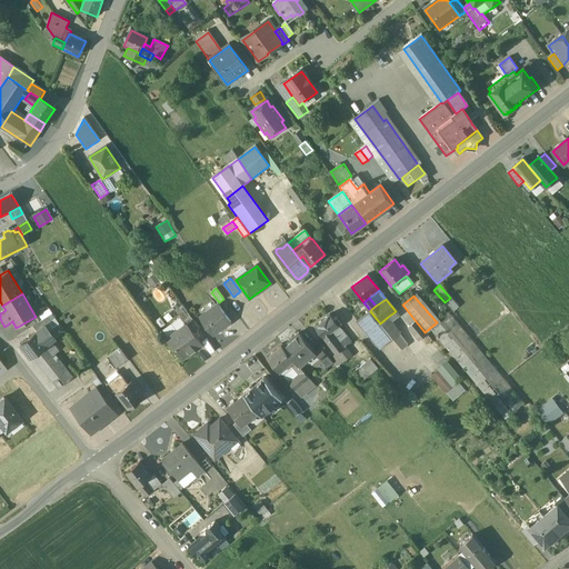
[(218,303),(199,317),(213,336),(231,322),(218,303)]
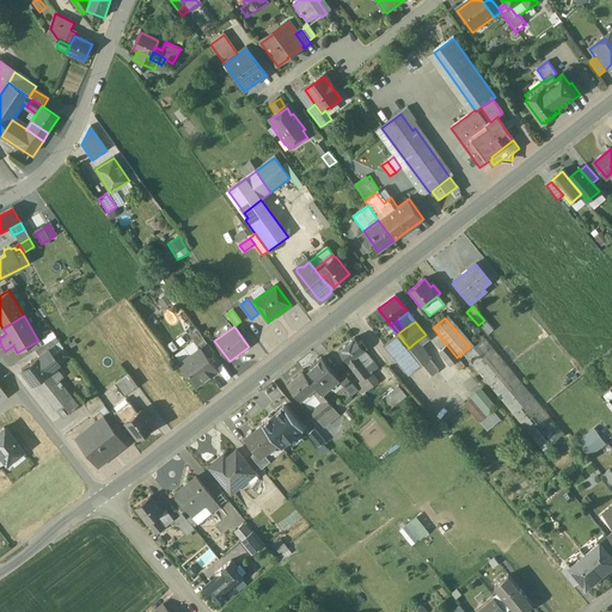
[(409,348),(398,335),(383,347),(408,377),(422,365),(418,360),(409,348)]
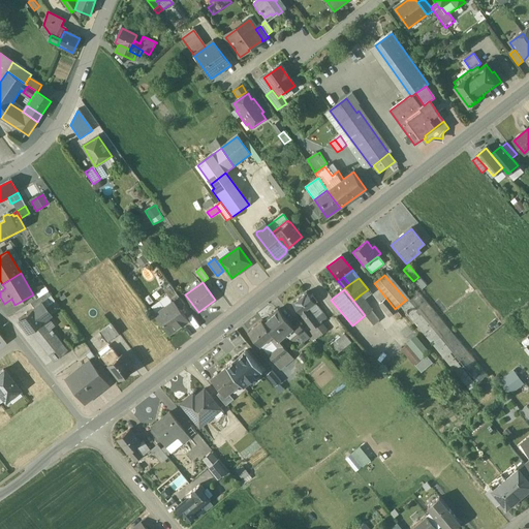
[(48,292),(31,303),(34,308),(51,297),(48,292)]
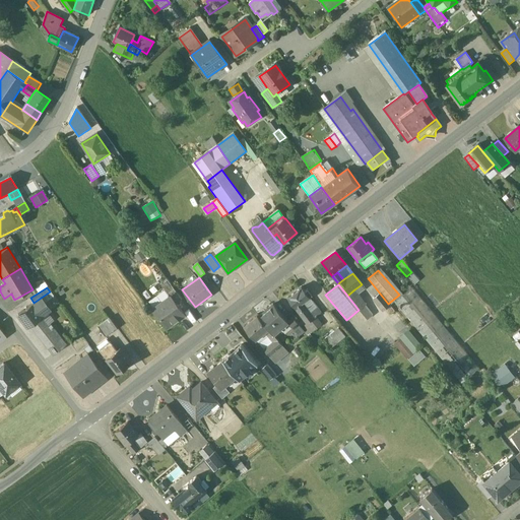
[(302,287),(287,298),(296,309),(303,303),(312,297),(308,291),(306,293),(302,287)]
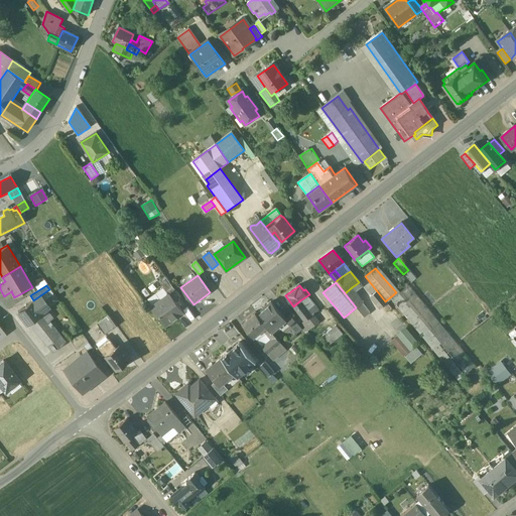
[(479,367),(409,285),(397,295),(402,301),(394,307),(457,383),(479,367)]
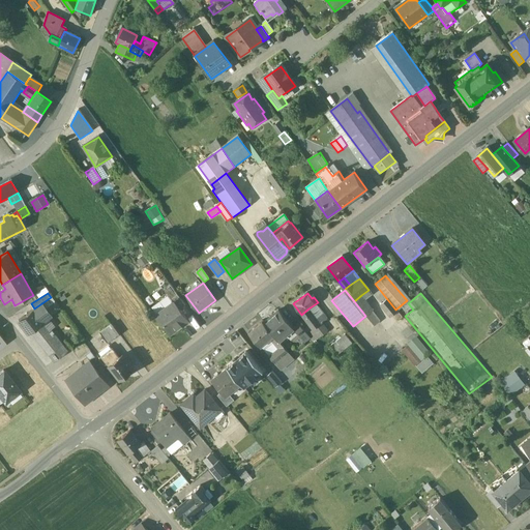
[(185,305),(177,294),(171,298),(173,301),(174,301),(179,310),(185,305)]
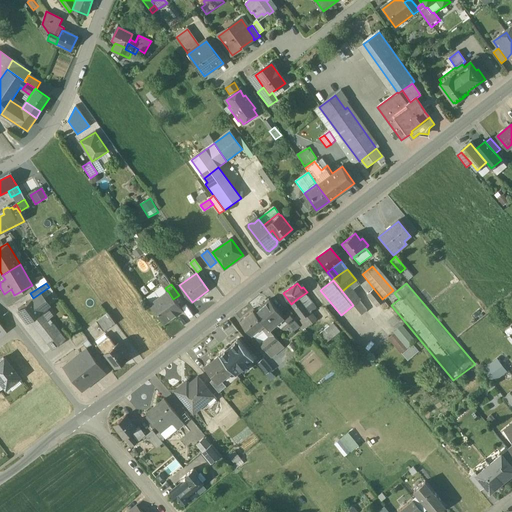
[(349,285),(342,291),(350,301),(356,295),(349,285)]
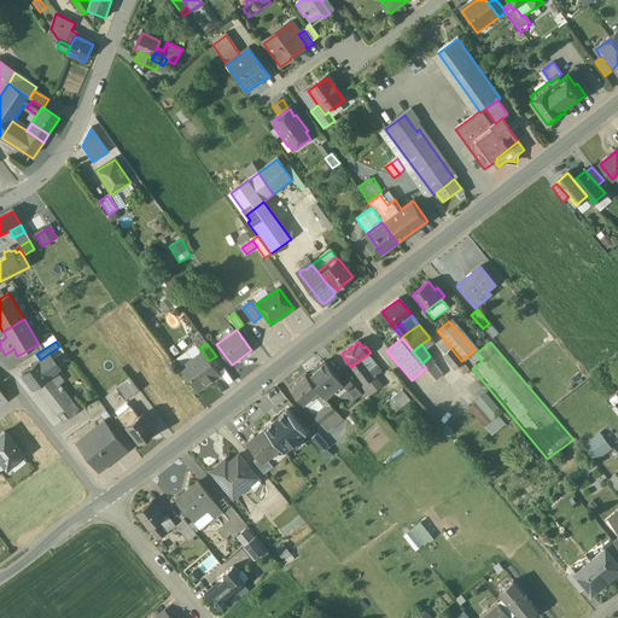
[(40,360),(38,362),(44,369),(58,357),(63,365),(69,360),(59,347),(40,360)]
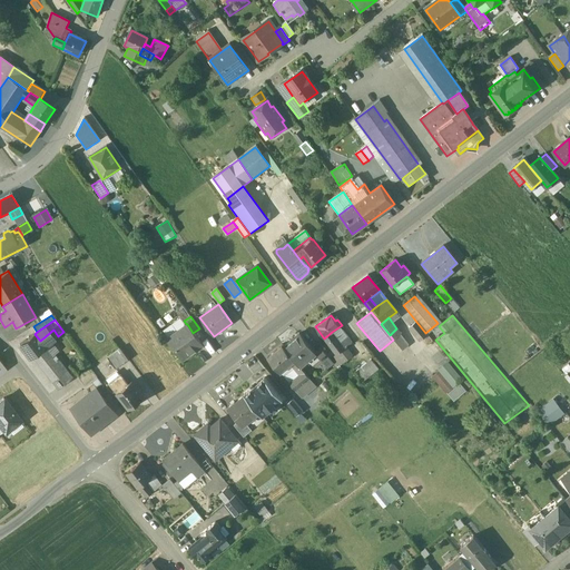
[(426,335),(415,322),(408,327),(420,342),(426,335)]
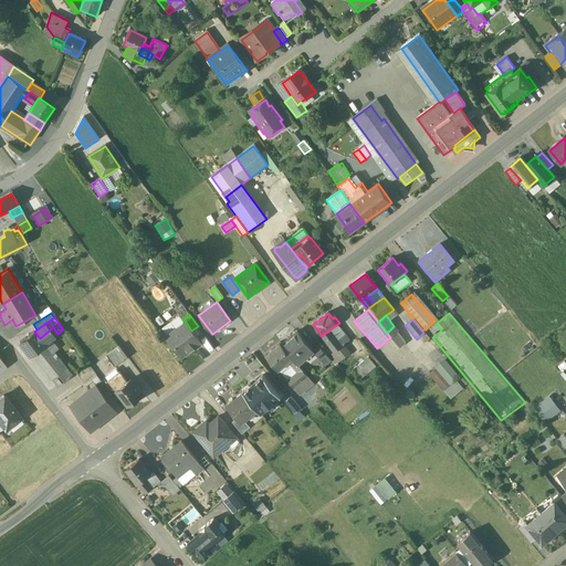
[(185,322),(167,335),(181,356),(200,343),(191,331),(186,322),(185,322)]
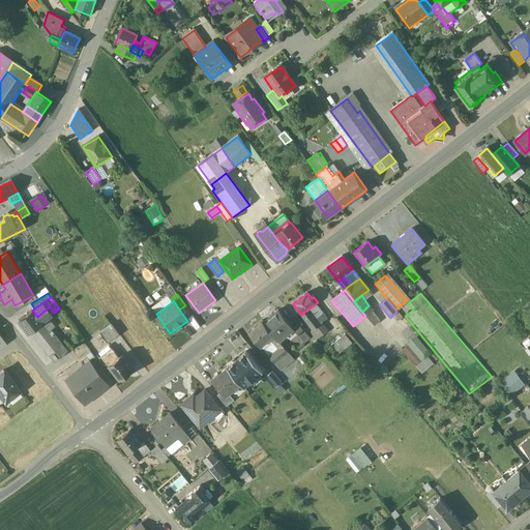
[(369,305),(362,312),(365,316),(372,312),(373,311),(369,305)]
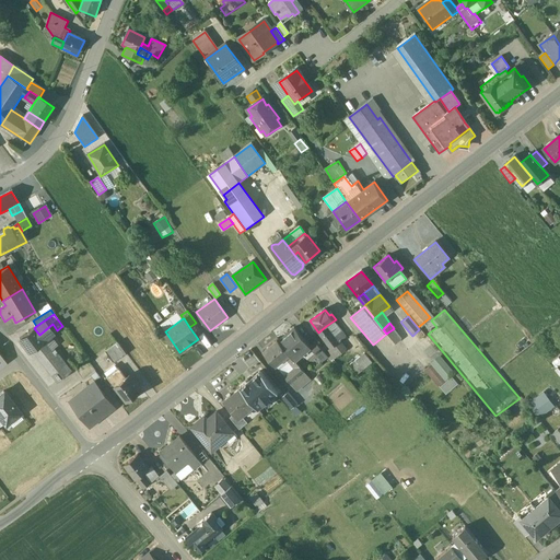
[(53,324),(39,335),(43,340),(57,330),(53,324)]
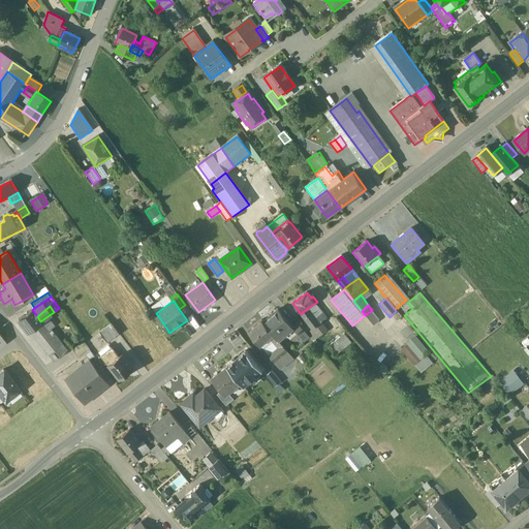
[(308,308),(301,314),(312,329),(312,330),(319,324),(314,317),(308,308)]
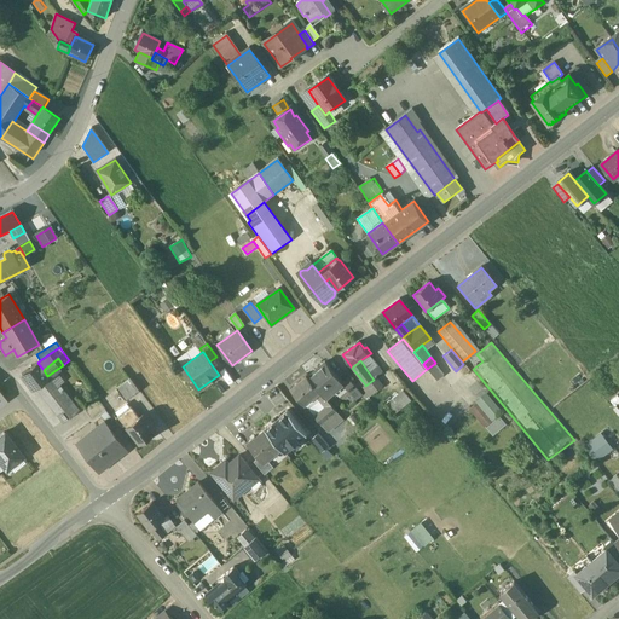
[(38,363),(23,375),(32,388),(34,387),(47,376),(44,370),(38,363)]
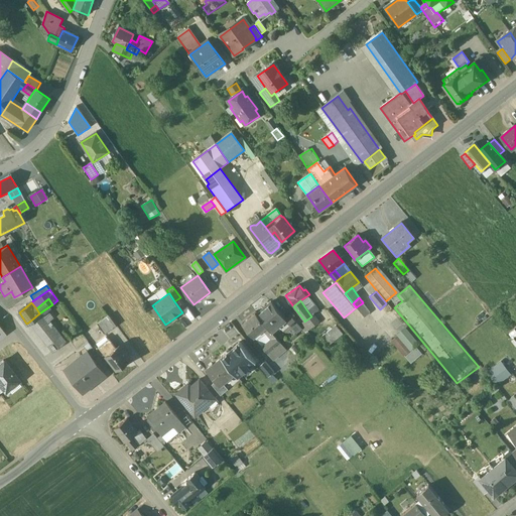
[(285,319),(270,302),(256,314),(267,327),(270,332),(283,320),(285,319)]
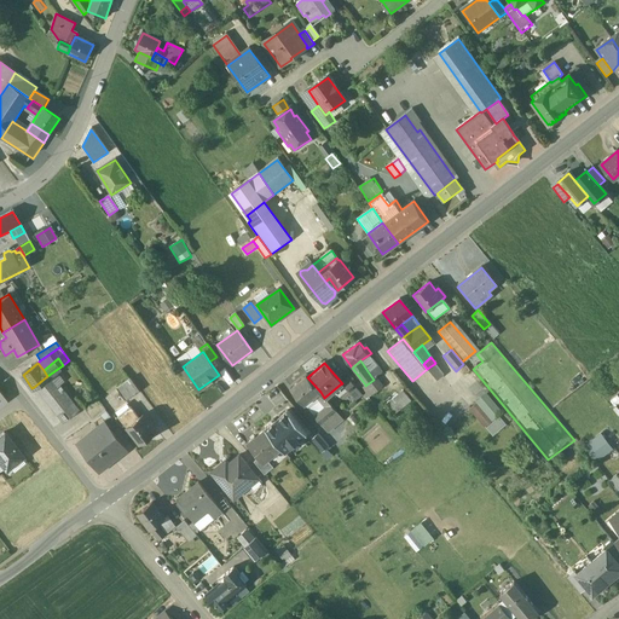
[(444,376),(434,364),(427,369),(437,381),(444,376)]
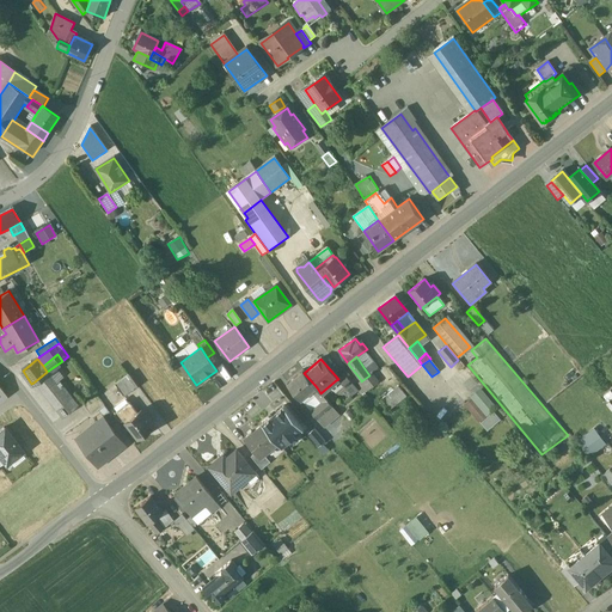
[(372,362),(363,367),(369,375),(378,369),(372,362)]
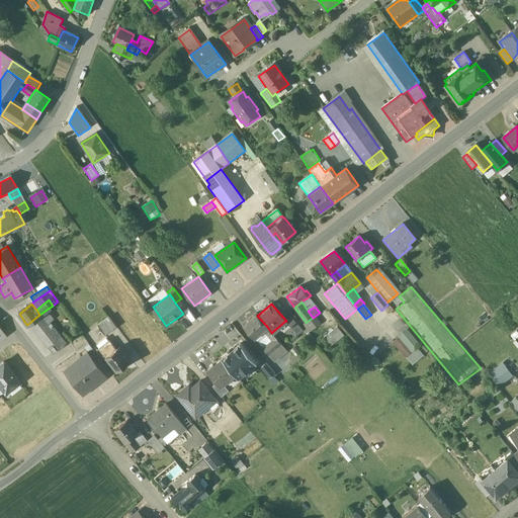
[(395,314),(392,311),(383,318),(392,329),(401,321),(395,314)]
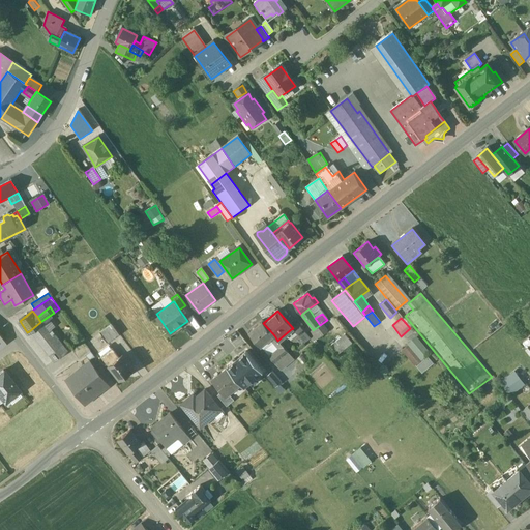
[(263,323),(262,321),(248,332),(261,347),(270,339),(274,335),(263,323)]
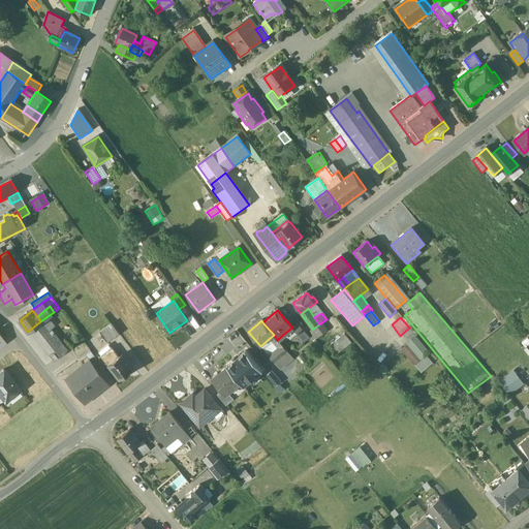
[(49,332),(40,321),(29,331),(49,354),(62,344),(51,330),(49,332)]
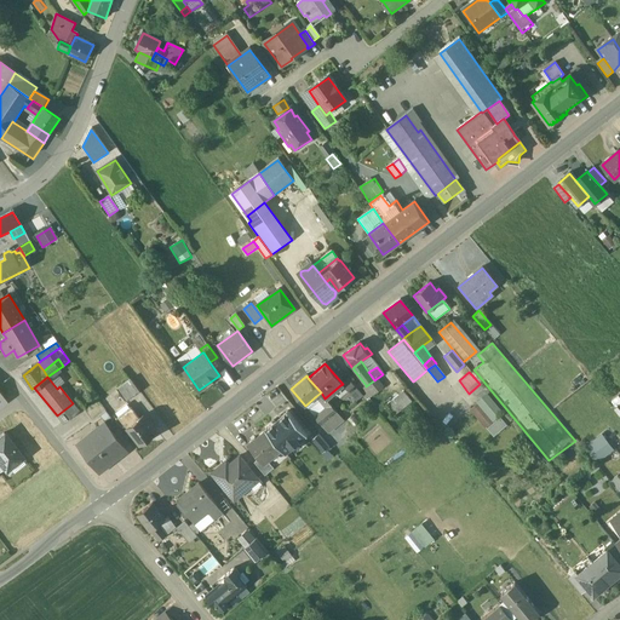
[(139,390),(131,378),(124,384),(132,396),(139,390)]
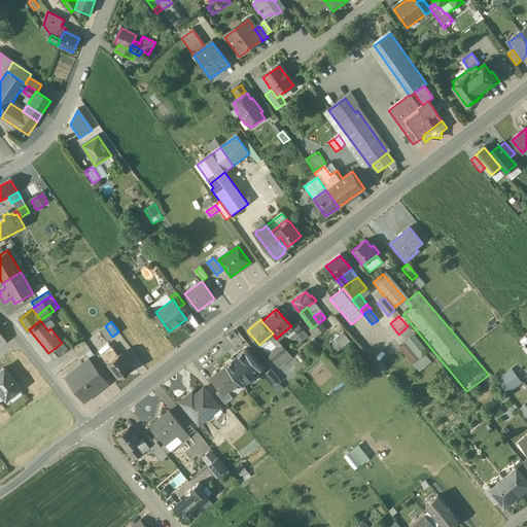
[(305,332),(296,322),(291,326),(303,341),(308,337),(309,337),(305,332)]
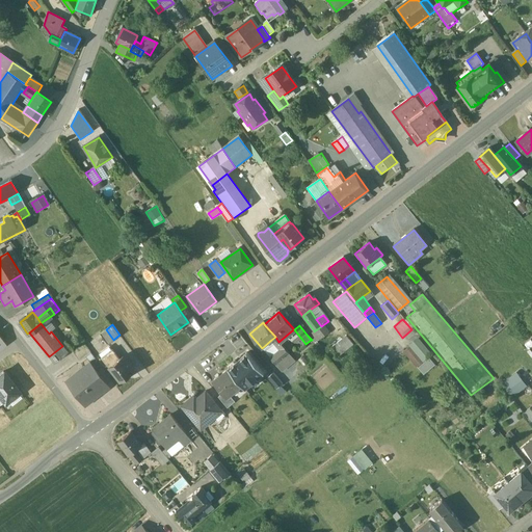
[(321,326),(314,331),(314,330),(312,333),(318,341),(327,334),(321,326)]
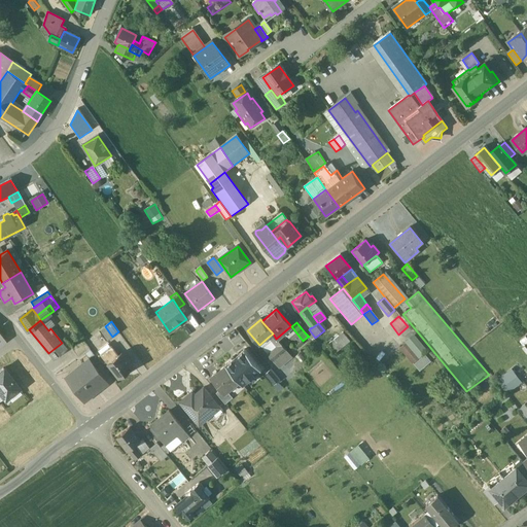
[(309,329),(305,332),(309,337),(308,337),(311,341),(315,338),(309,329)]
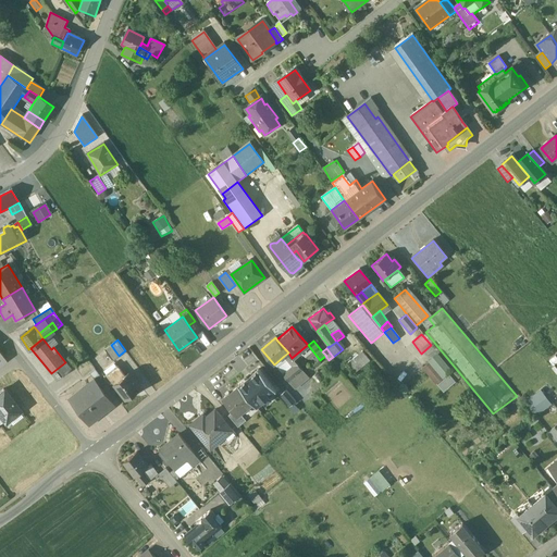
[(292,358),(288,353),(284,356),(293,366),(296,362),(292,358)]
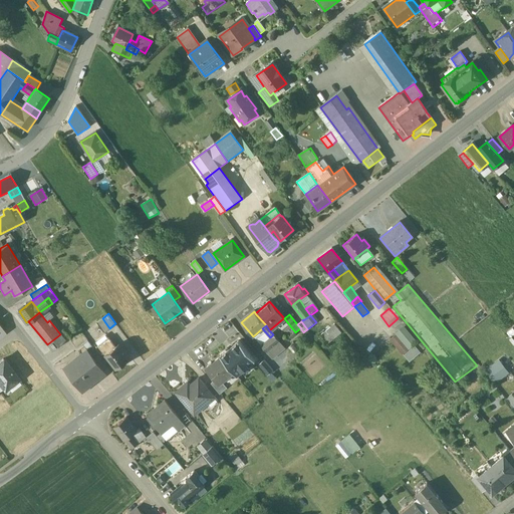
[(340,333),(333,325),(320,336),(326,344),(340,333)]
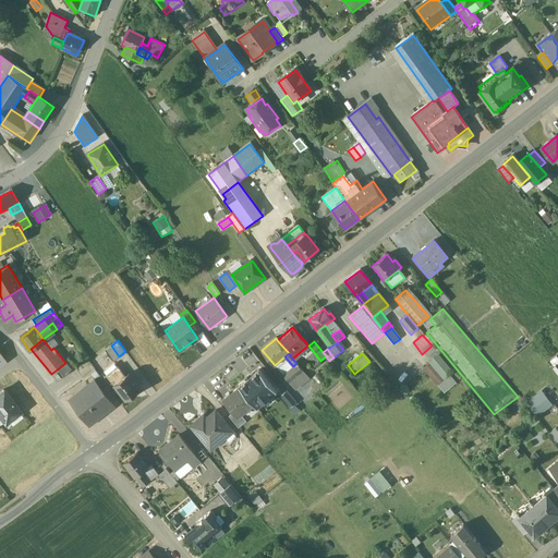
[(87,359),(76,367),(81,373),(92,365),(87,359)]
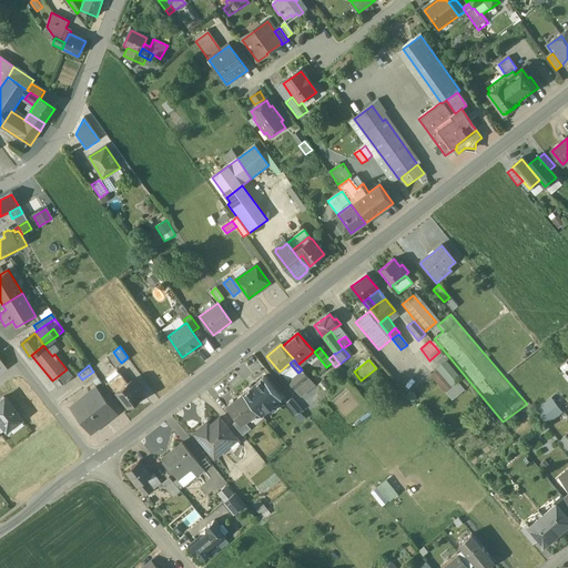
[(452,385),(438,368),(430,375),(445,392),(452,385)]
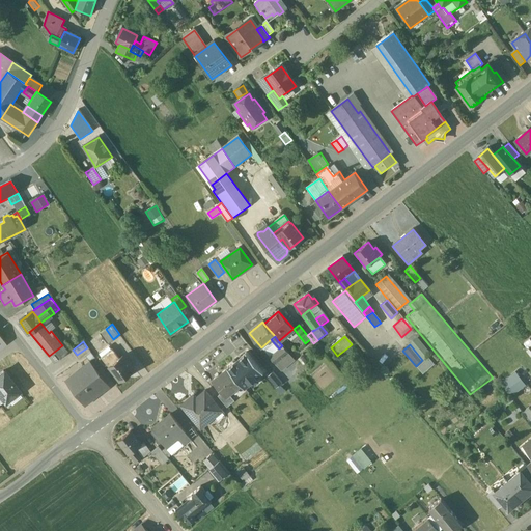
[(62,345),(49,356),(54,363),(67,352),(62,345)]
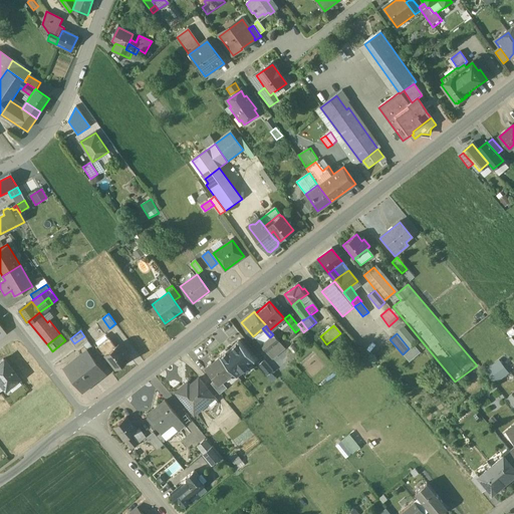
[(270,337),(261,345),(267,352),(279,342),(273,334),(270,337)]
